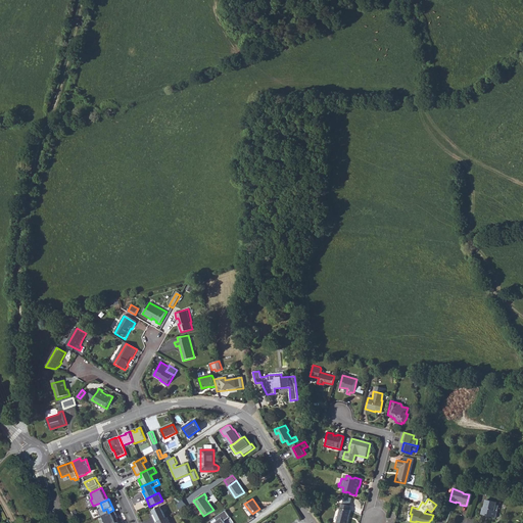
[(177,504),(179,510),(186,505),(183,500),(177,504)]
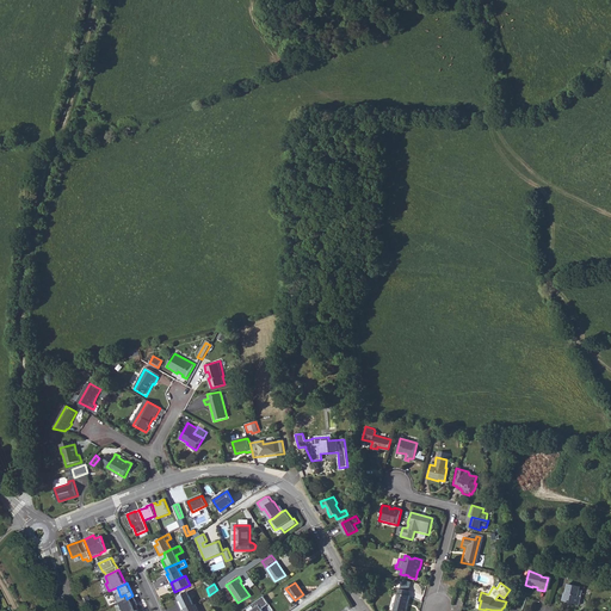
[(559,602),(576,606),(579,598),(576,597),(579,587),(566,584),(563,593),(561,593),(559,602)]
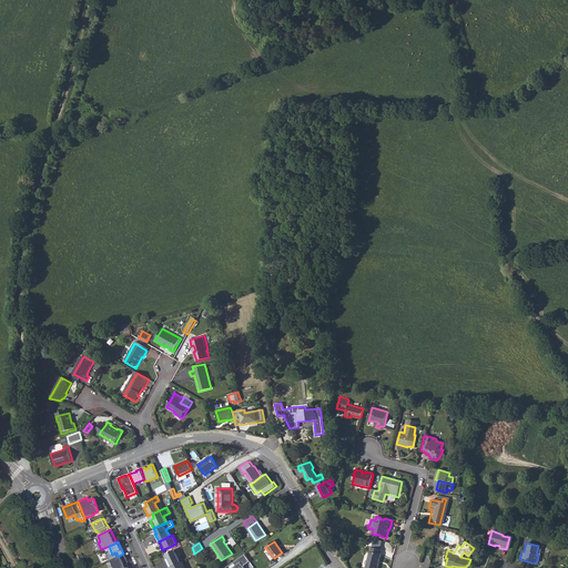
[(364,566),(371,567),(375,567),(379,553),(378,553),(379,548),(371,546),(369,550),(368,550),(364,566)]
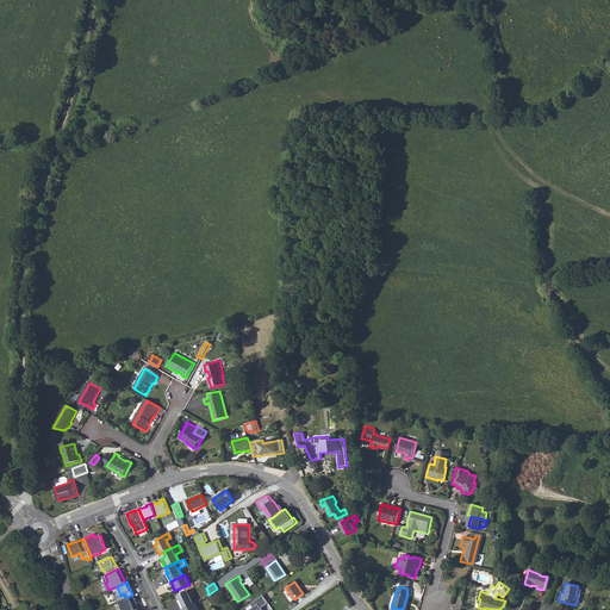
[(186,590),(179,595),(180,599),(176,601),(181,609),(193,604),(186,590)]
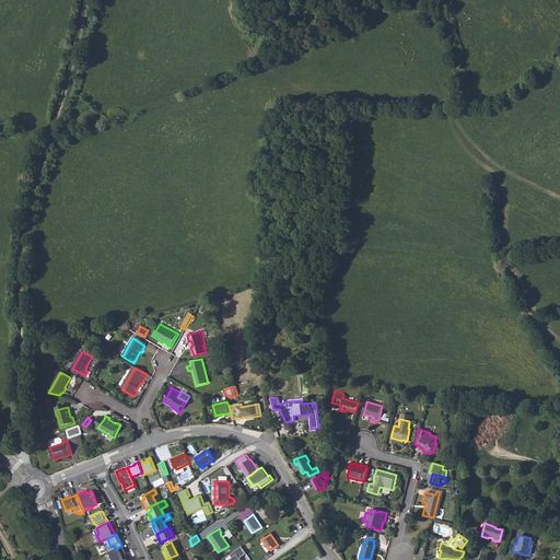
[(116,549),(109,552),(113,559),(124,559),(126,559),(127,559),(125,555),(123,556),(120,552),(124,550),(121,546),(116,549)]
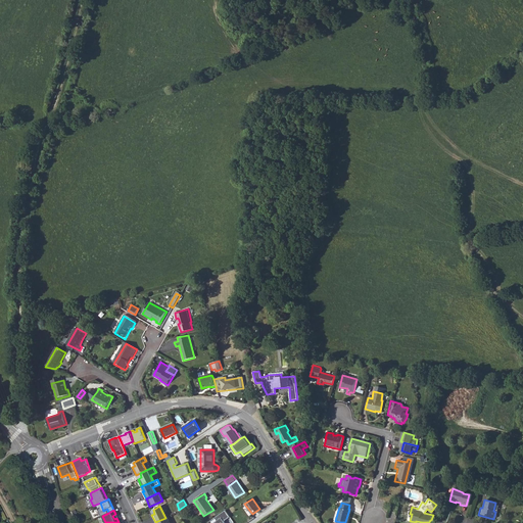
[(218,522),(216,522),(225,522),(224,522),(230,517),(225,511),(216,518),(218,522)]
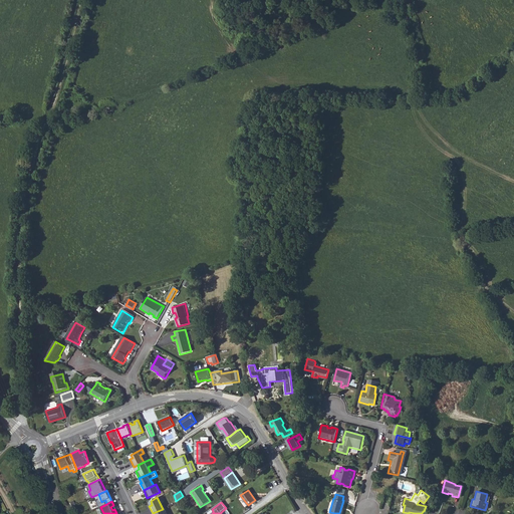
All buildings are outlined.
